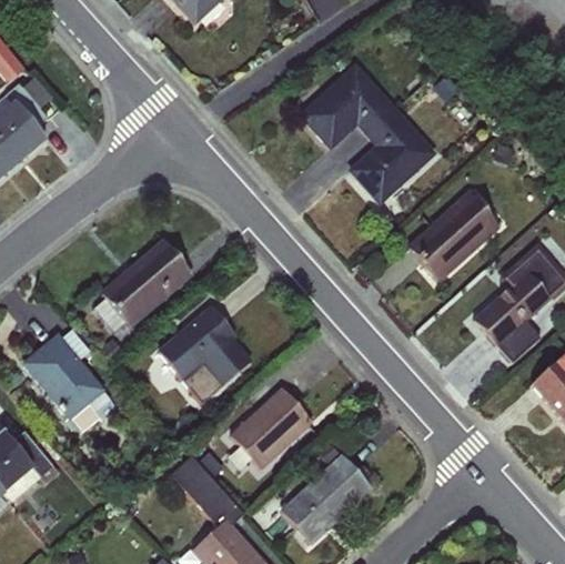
[(172,0),(195,24),(220,0),(172,0)]
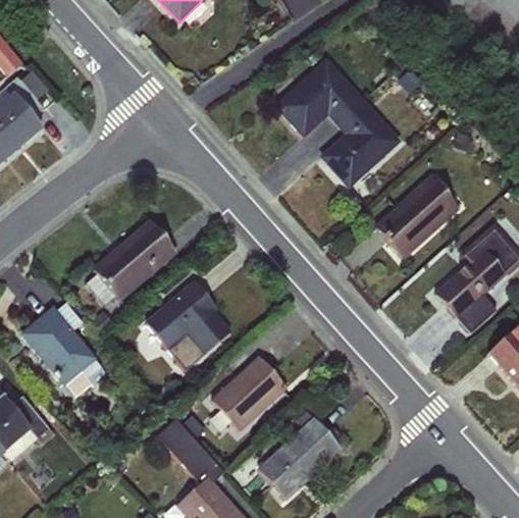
[(336,124),(365,99),(327,57),(273,105),(303,138),(328,115),(336,124)]
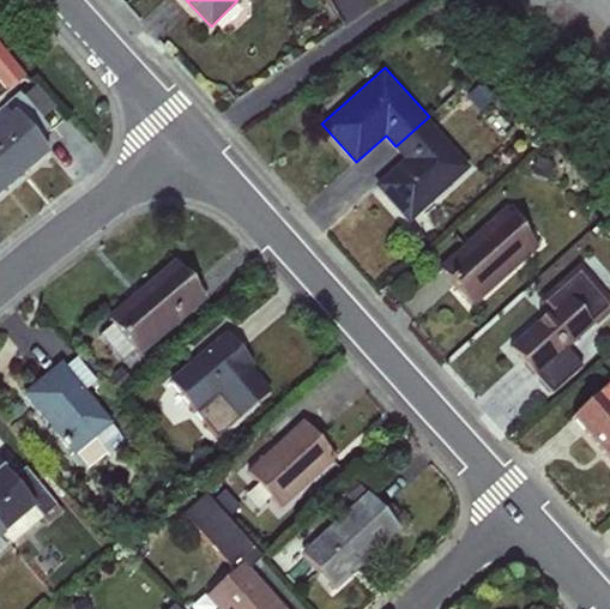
[(0,109),(0,157),(18,179),(52,150),(42,138),(55,127),(24,90),(6,104),(0,109)]
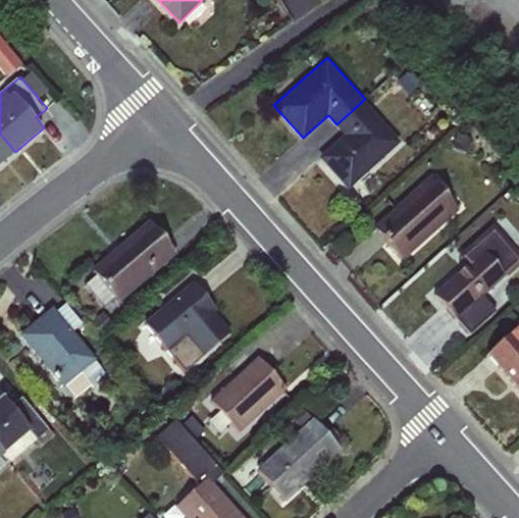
[(402,140),(365,99),(336,124),(344,133),(319,156),(349,188),(402,140)]
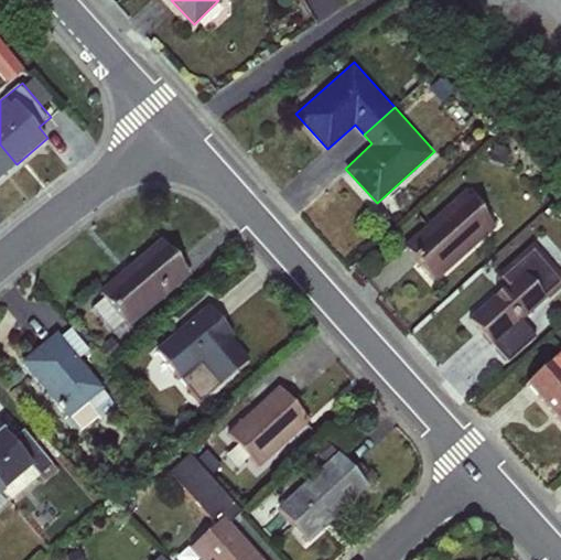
[(0,178),(17,164),(0,144),(0,178)]
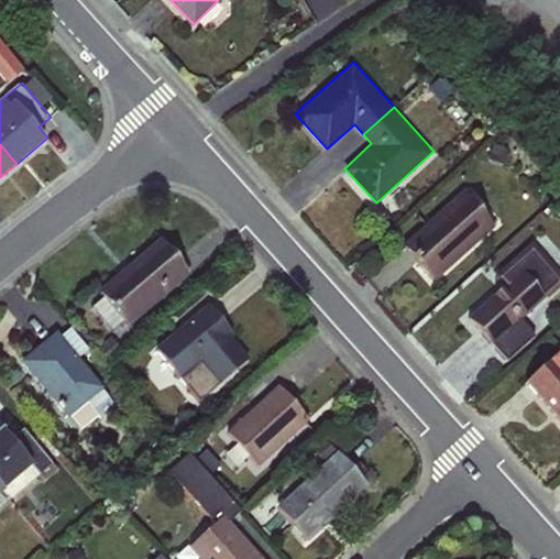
[(436,278),(496,225),(465,189),(404,243),(436,278)]
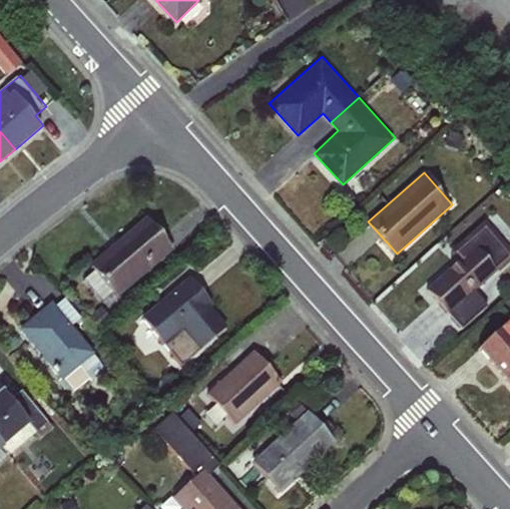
[(117,296),(175,247),(149,215),(90,264),(94,268),(83,277),(102,300),(114,291),(117,296)]
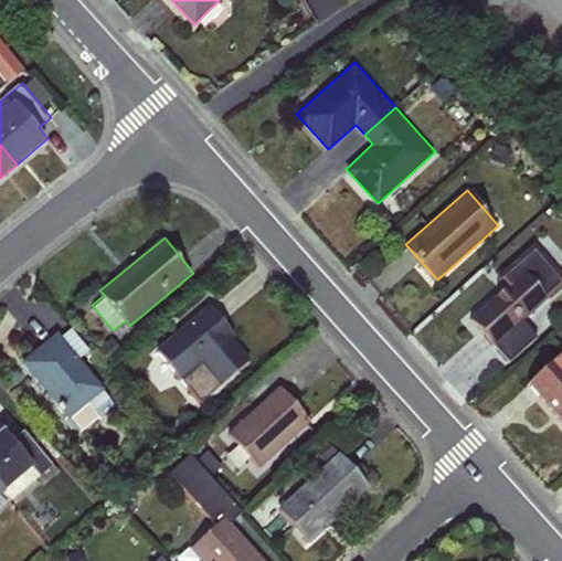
[(561,271),(536,241),(496,276),(505,286),(470,317),(496,346),(500,342),(513,357),(537,337),(522,320),(561,286),(561,271)]
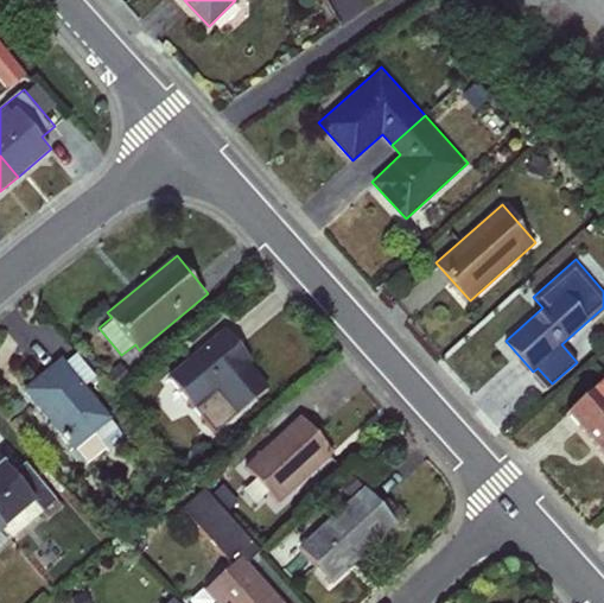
[(167,374),(215,431),(271,385),(224,325),(167,374)]
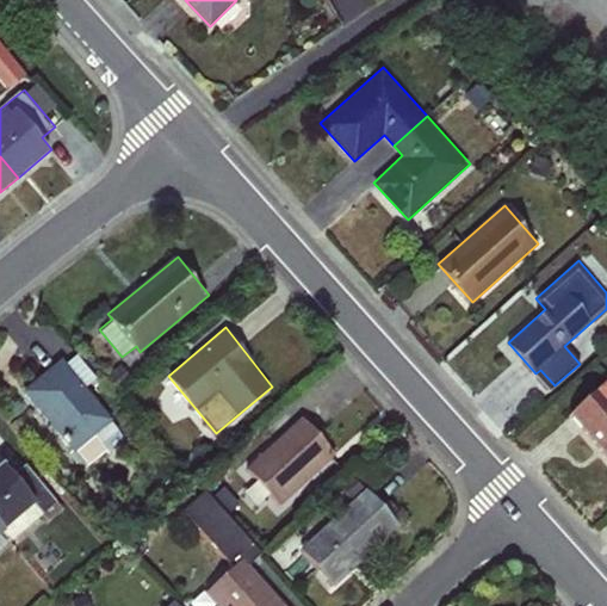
[(74,450),(113,416),(61,356),(23,390),(74,450)]
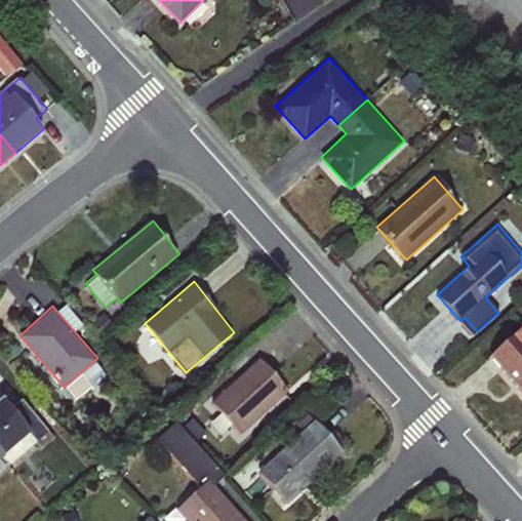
[(521,326),(489,355),(521,392),(521,326)]
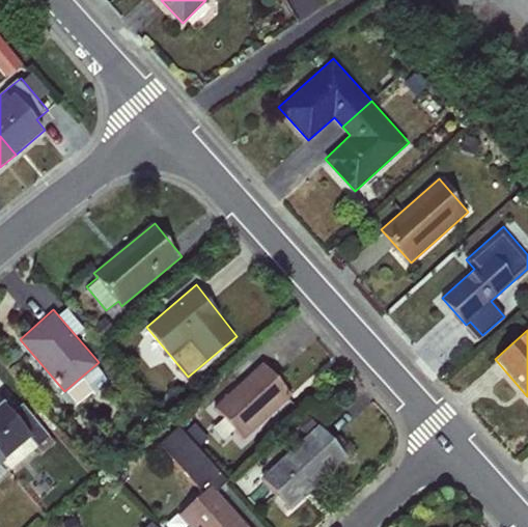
[(223,416),(212,426),(223,438),(234,428),(244,439),(294,394),(264,361),(214,405),(223,416)]
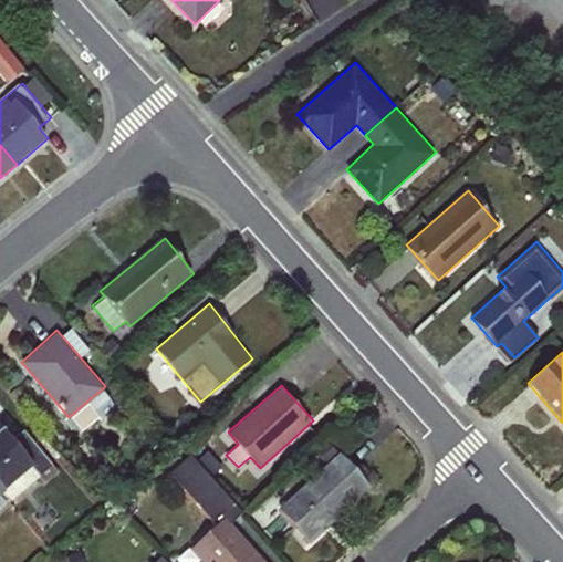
[(0,428),(0,482),(13,498),(41,476),(49,485),(63,471),(24,427),(11,438),(2,427),(0,428)]
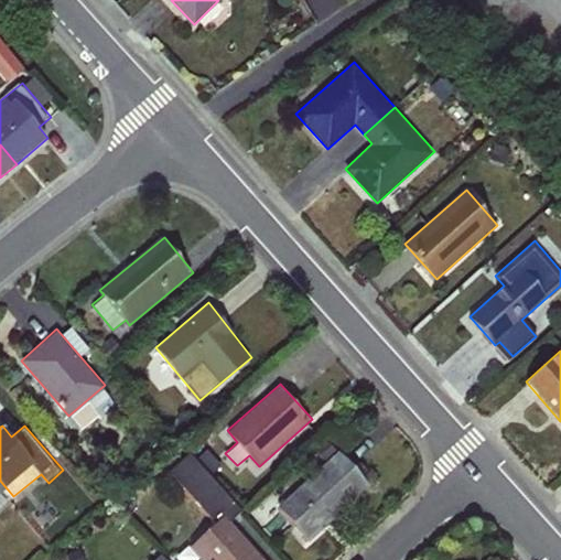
[(370,485),(338,450),(277,506),(309,541),(370,485)]
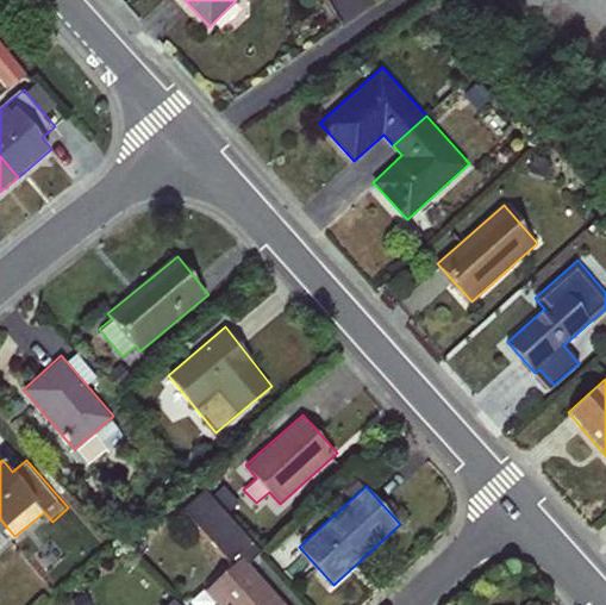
[(0,548),(14,536),(0,519),(0,548)]
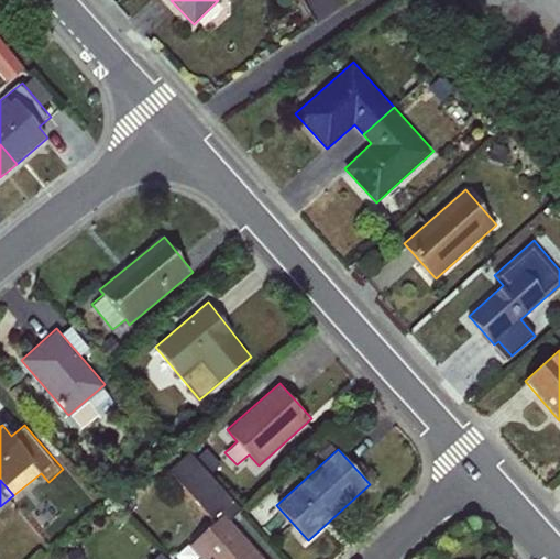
[(266,558),(226,513),(188,545),(200,558),(266,558)]
